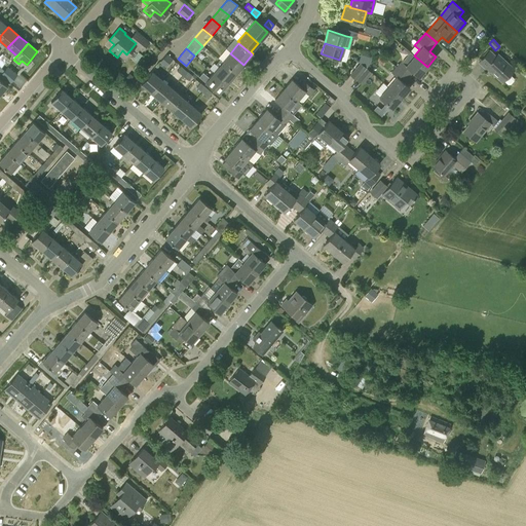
[(495,57),(489,51),(479,63),(485,69),(486,67),(501,82),(503,80),(508,84),(510,84),(513,80),(513,78),(509,74),(514,69),(498,54),(495,57)]
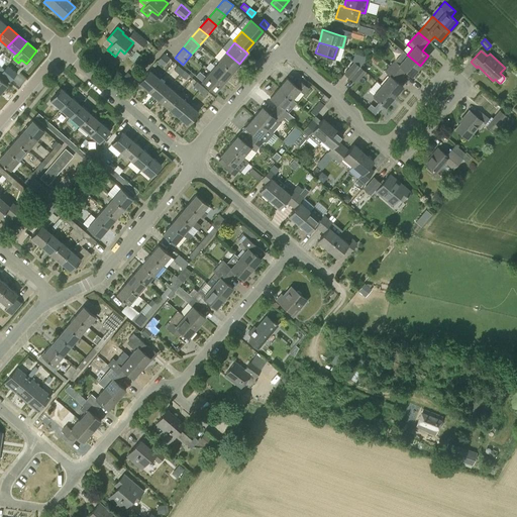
[(163,66),(166,62),(170,58),(164,53),(160,58),(157,61),(163,66)]
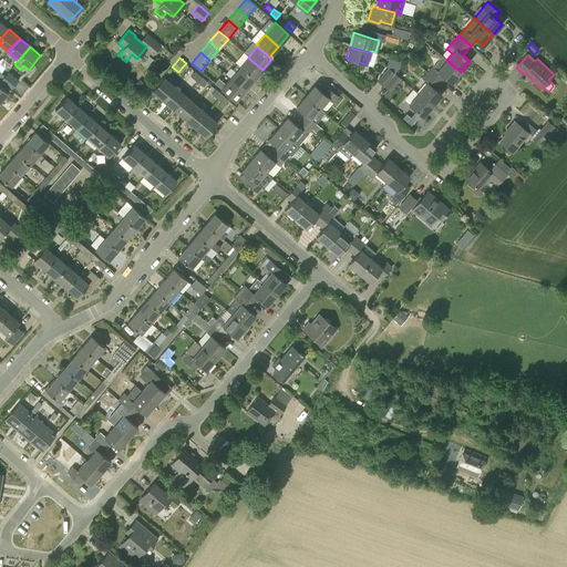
[(253,80),(263,70),(248,58),(239,68),(236,64),(236,65),(253,80)]
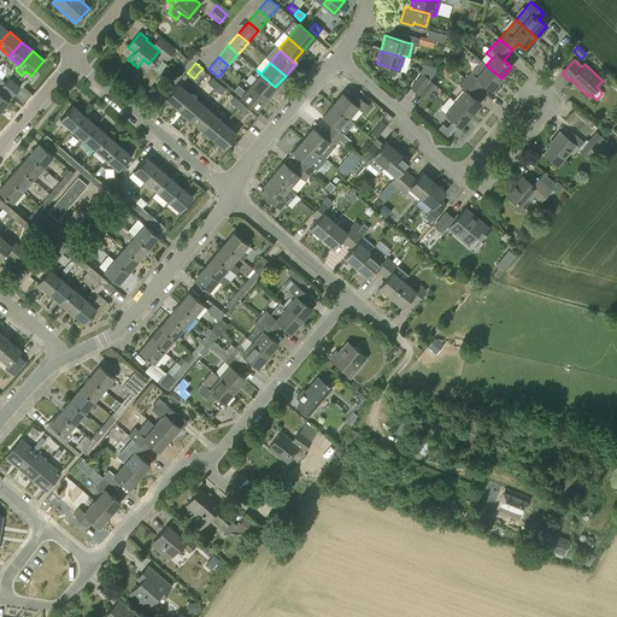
[(491,90),(501,78),(486,65),(480,72),(474,68),(464,78),(479,90),(483,83),(491,90)]
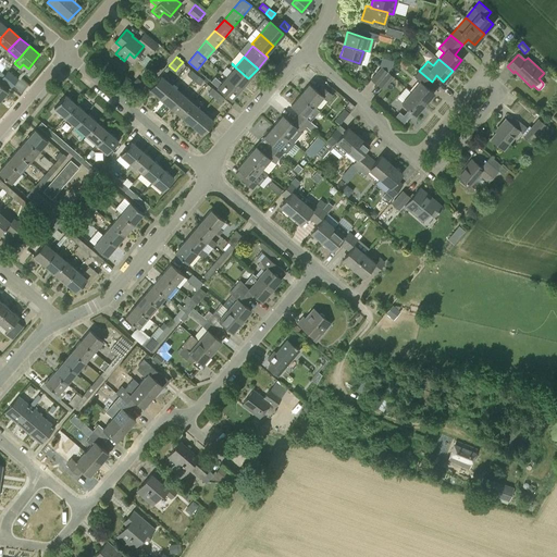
[(239,89),(248,78),(232,64),(229,67),(232,71),(225,77),(239,89)]
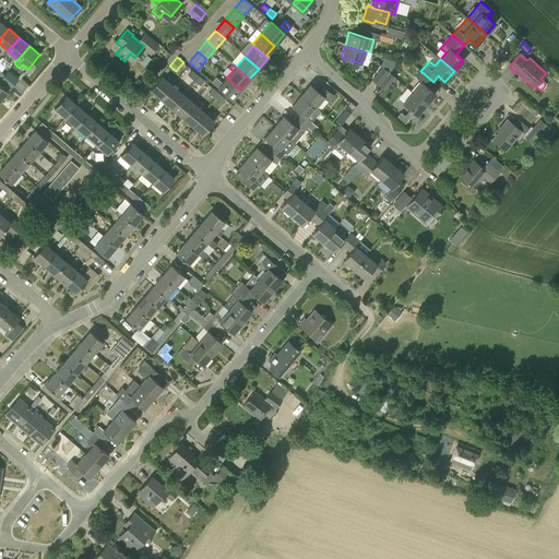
[(378,85),(389,72),(382,67),(371,80),(378,85)]
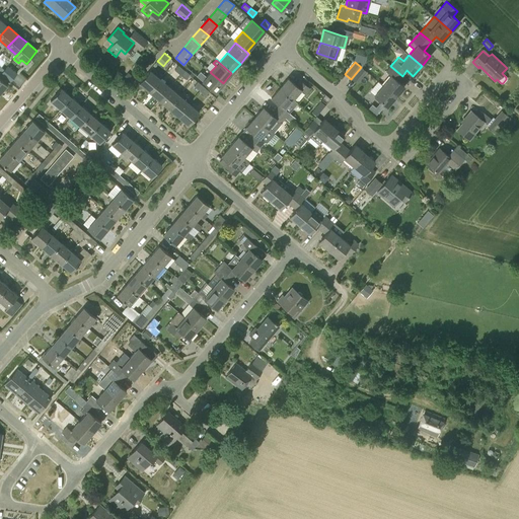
[(180,74),(183,70),(178,65),(174,70),(180,74)]
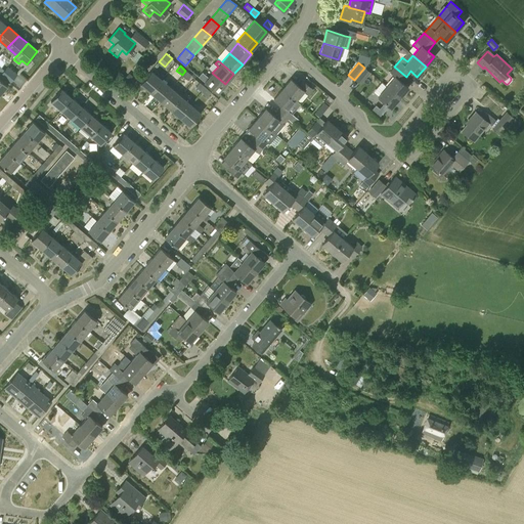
[(401,82),(406,77),(394,67),(390,73),(394,77),(386,86),(399,97),(407,88),(401,82)]
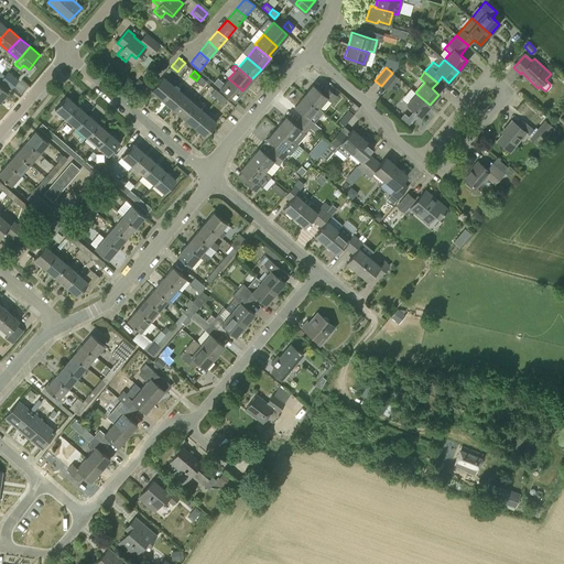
[(399,78),(392,73),(381,86),(388,90),(398,79),(399,78)]
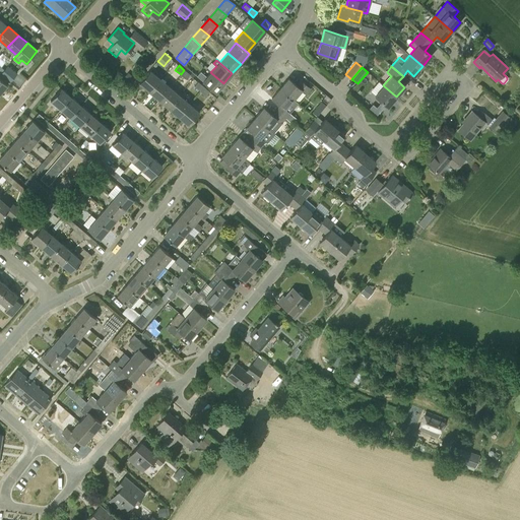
[(4,69),(0,74),(10,82),(13,78),(4,69)]
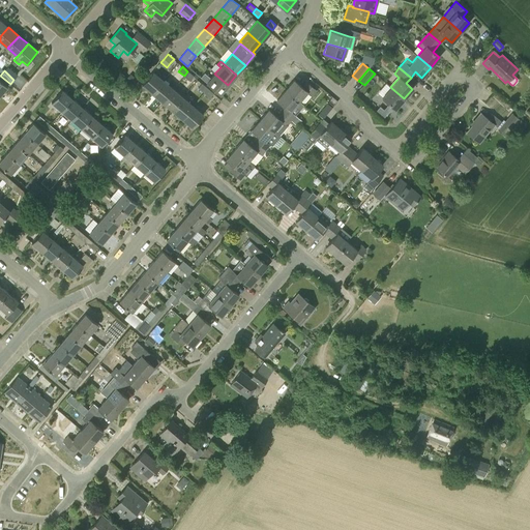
[(187,71),(184,76),(189,81),(194,76),(187,71)]
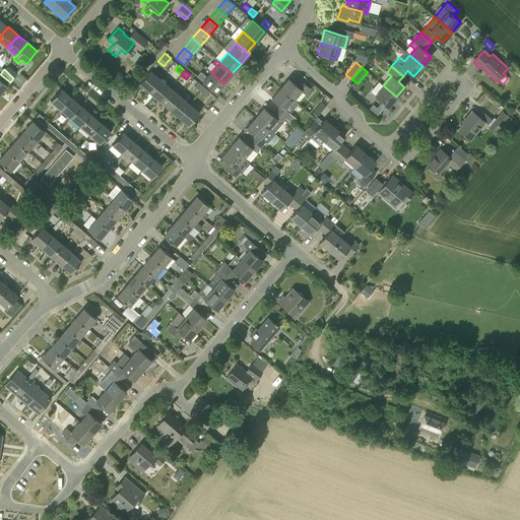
[(149,91),(159,79),(150,71),(139,83),(149,91)]
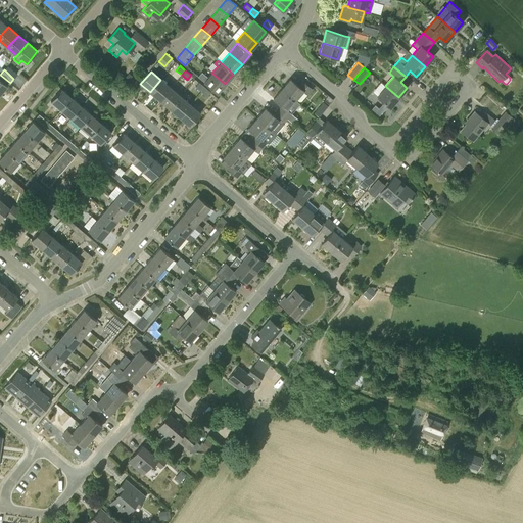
[(217,93),(225,84),(211,73),(208,78),(205,75),(201,79),(204,82),(217,93)]
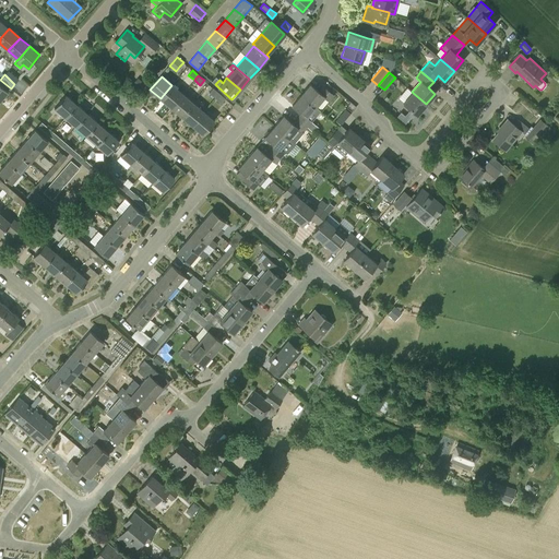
[(314,107),(316,107),(324,96),(329,100),(333,95),(322,86),(318,92),(309,84),(300,95),(314,107)]
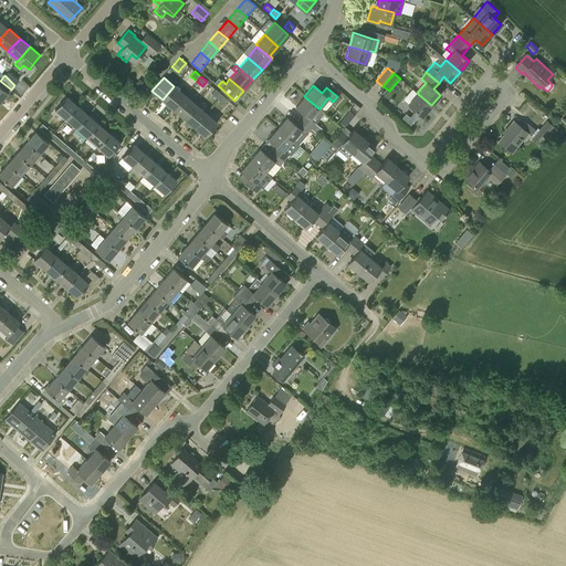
[(174,109),(185,95),(174,86),(163,100),(174,109)]
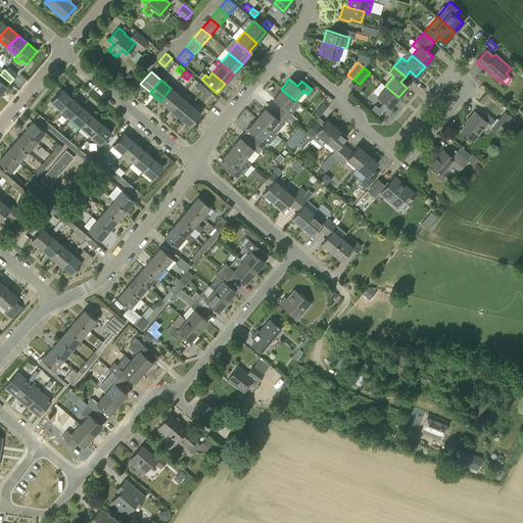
[(201,92),(205,87),(199,82),(195,87),(201,92)]
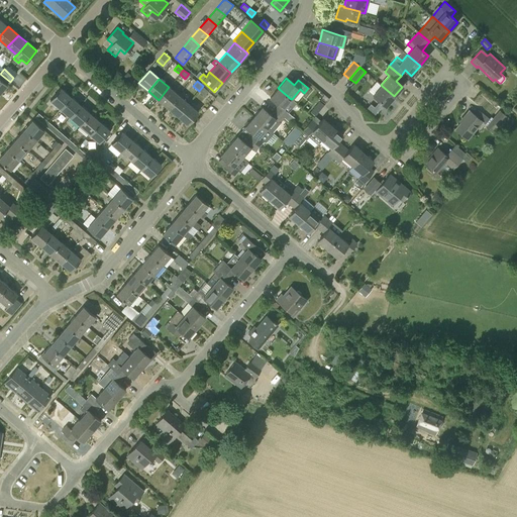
[(386,106),(394,96),(381,85),(373,95),(386,106)]
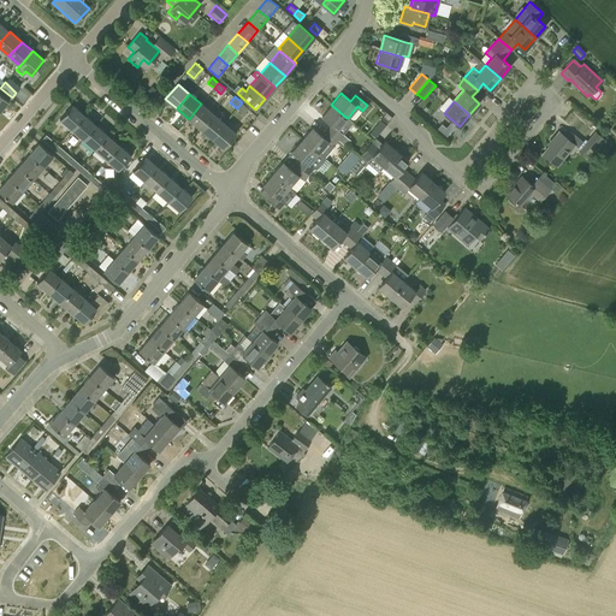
[(242,102),(237,108),(243,114),(248,108),(242,102)]
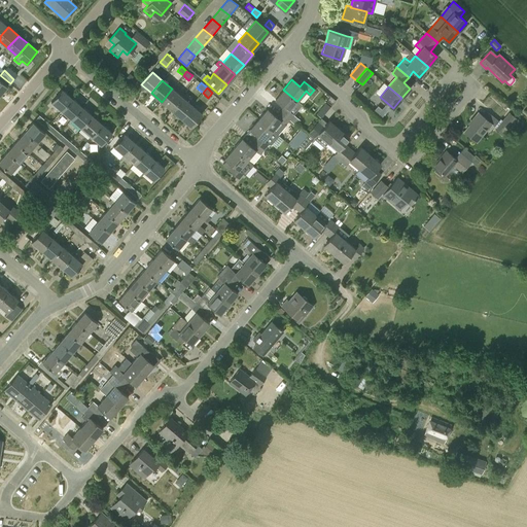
[(171,110),(182,97),(172,89),(162,102),(171,110)]
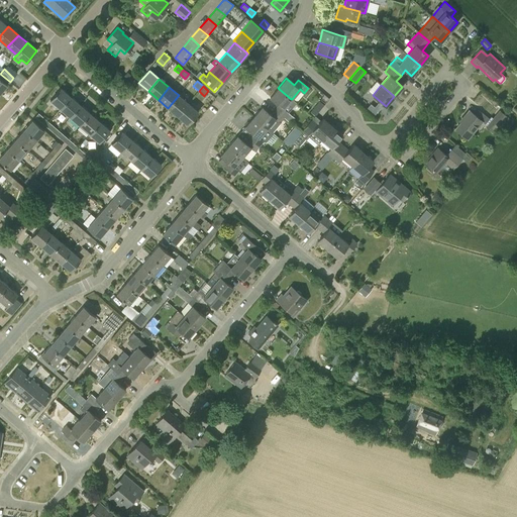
[(60,108),(70,96),(60,88),(49,100),(60,108)]
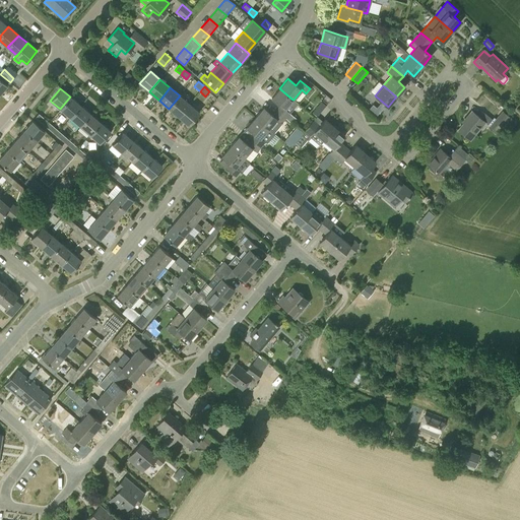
[(298,104),(294,100),(293,100),(279,88),(271,98),(284,109),(289,104),(294,108),(298,104)]
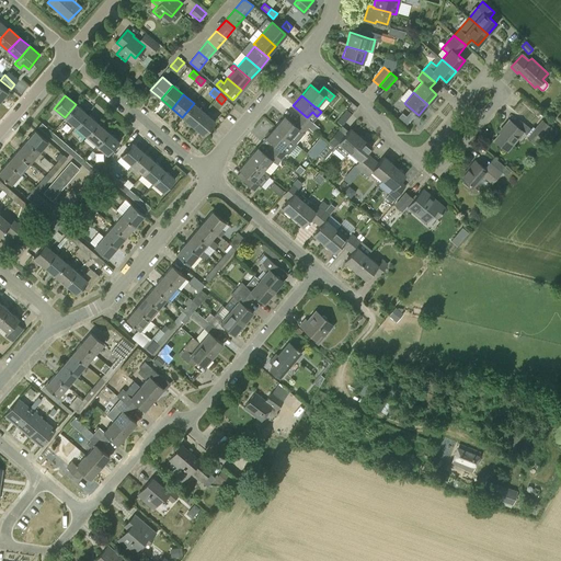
[(193,126),(204,113),(194,103),(182,117),(193,126)]
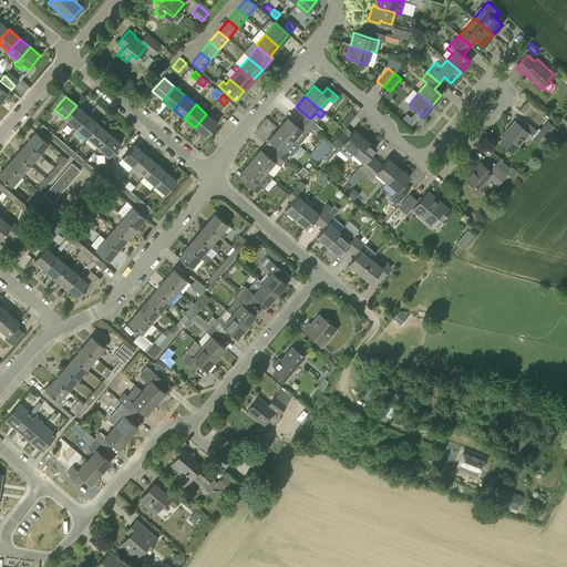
[(76,127),(88,115),(76,105),(65,119),(76,127)]
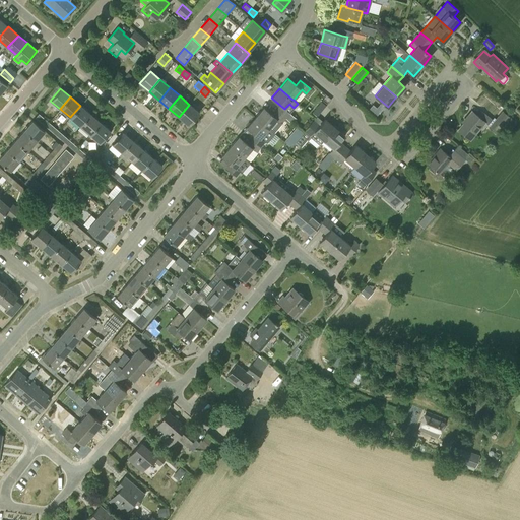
[(378,109),(373,104),(370,109),(375,113),(378,109)]
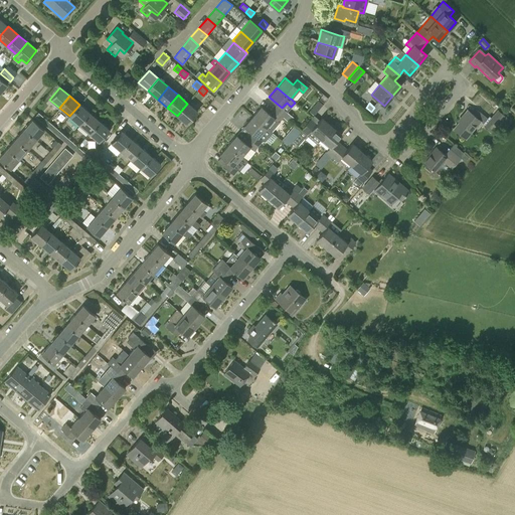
[(187,104),(177,116),(186,124),(197,112),(187,104)]
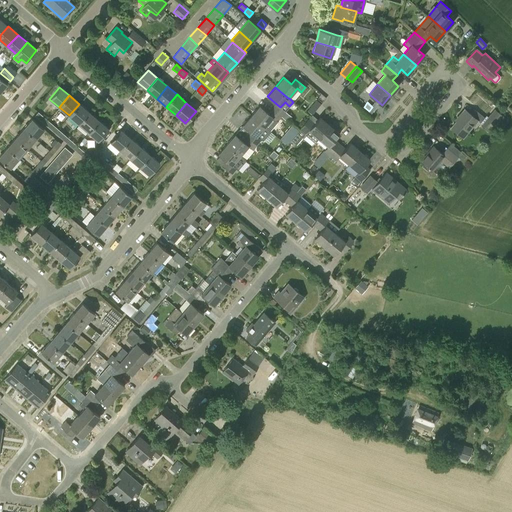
[(79,124),(89,112),(79,104),(69,115),(79,124)]
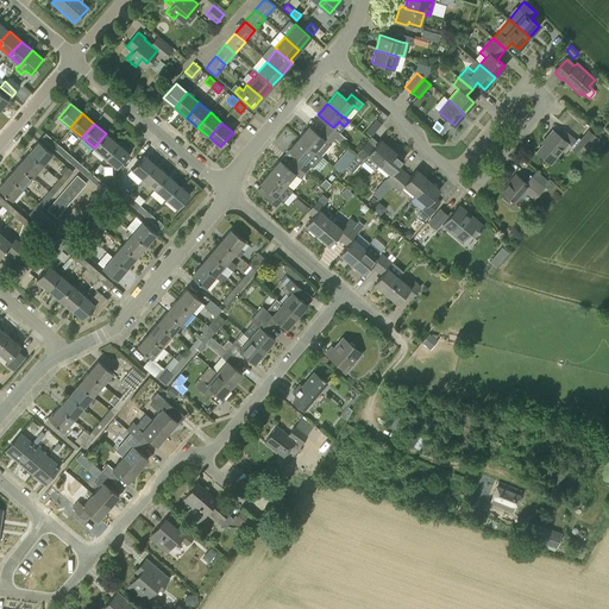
[(370,125),(365,131),(371,137),(376,130),(370,125)]
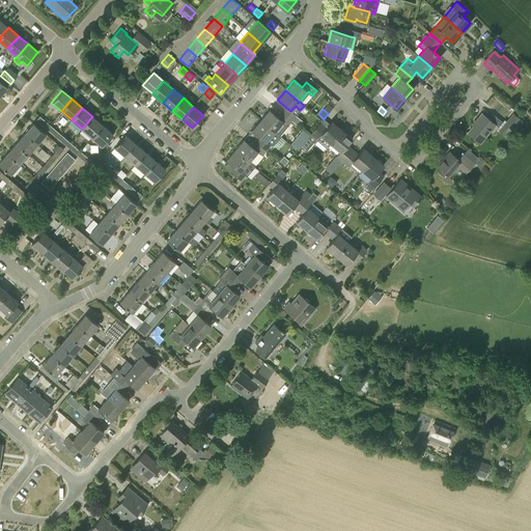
[(274,132),(274,131),(282,121),(269,110),(260,120),(274,132)]
